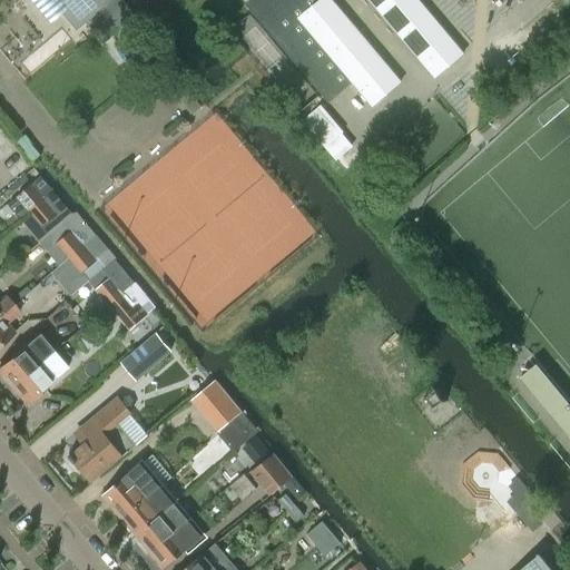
[(59,0),(66,8),(61,12),(60,13),(74,29),(75,30),(92,15),(97,20),(119,2),(120,2),(121,1),(120,0),(59,0)]
